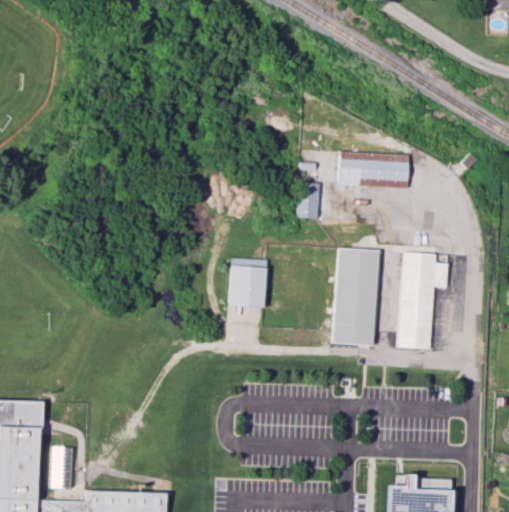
[(339,153),(410,157),(408,188),(337,184),(339,153)]
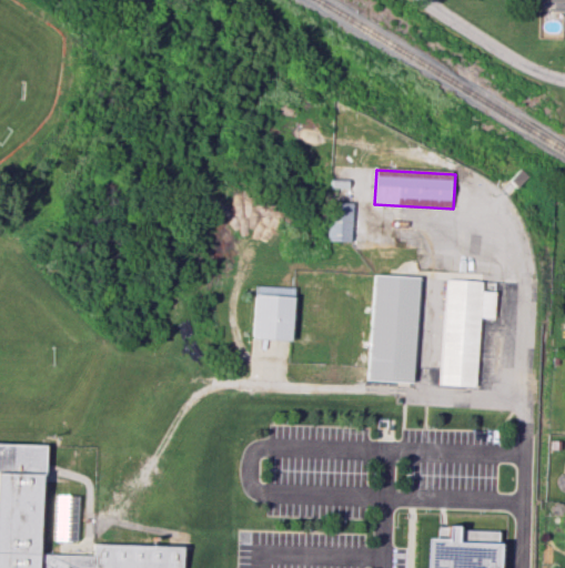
[(333,182),(350,182),(350,191),(332,191),(333,182)]
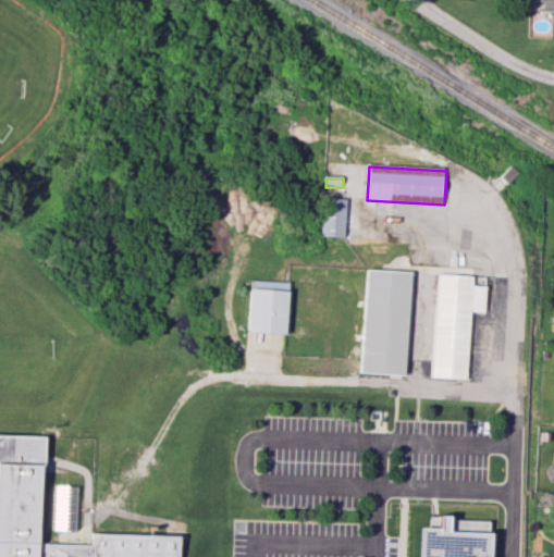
[(323,236),(346,237),(347,202),(324,201),(323,236)]
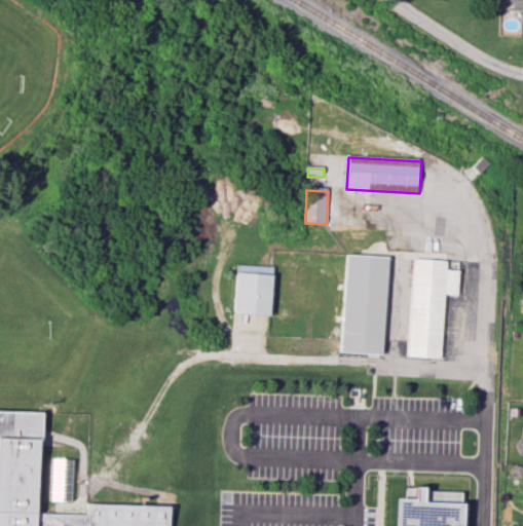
[(348,254),(389,257),(382,355),(341,352),(348,254)]
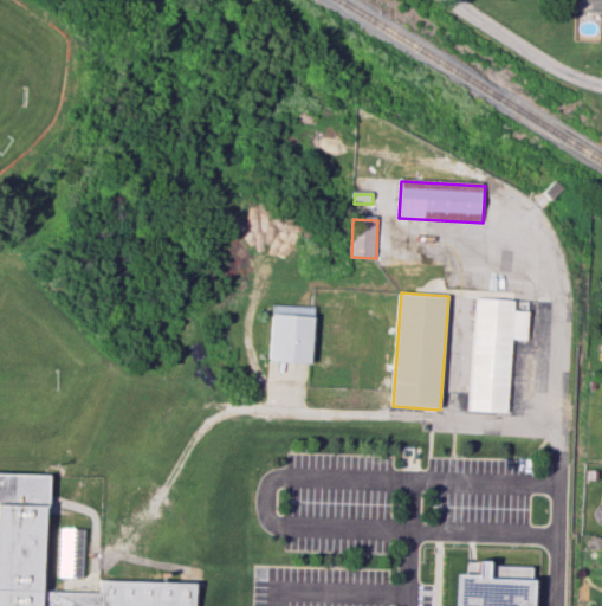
[(478,298),(516,300),(516,310),(530,311),(529,339),(513,339),(510,413),(472,411),(478,298)]
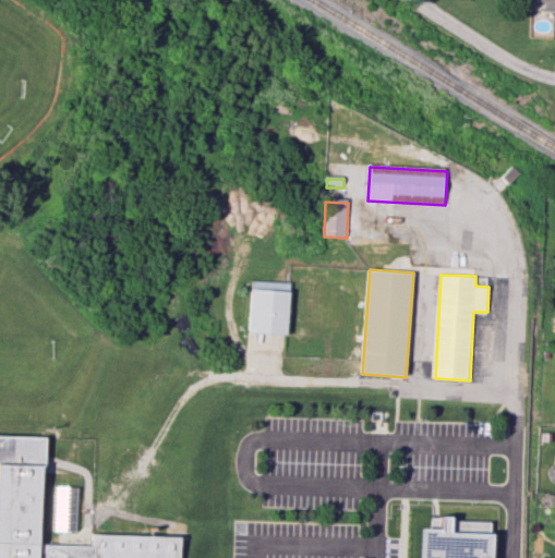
[(255,289),(291,292),(288,335),(252,332),(255,289)]
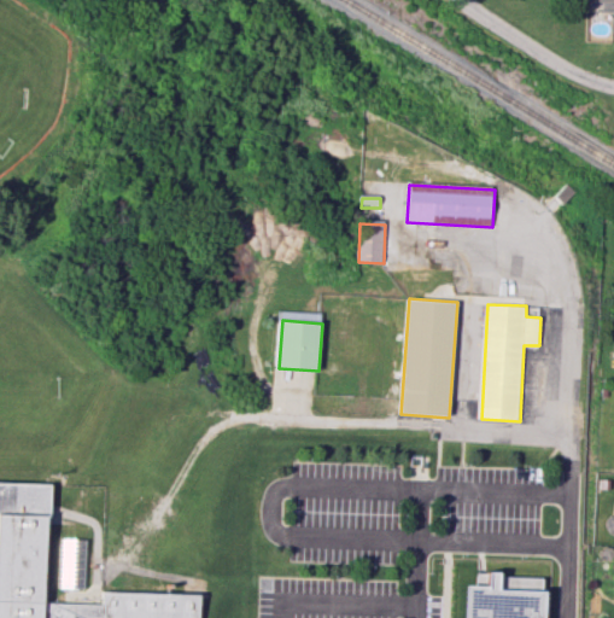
[(0,617),(202,617),(203,594),(105,590),(105,602),(42,601),(45,514),(50,514),(51,485),(0,483),(0,617)]
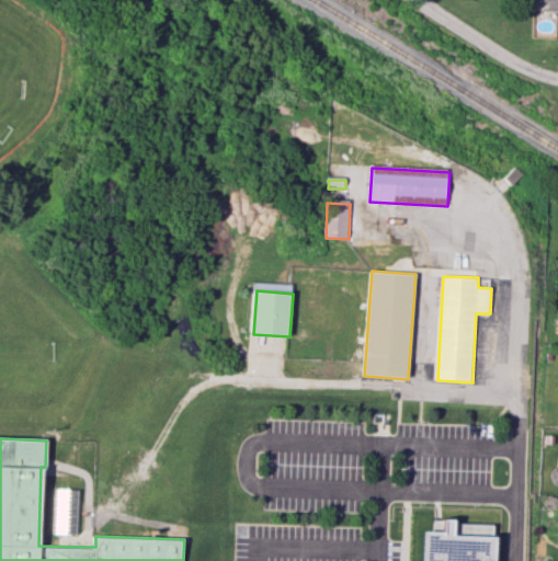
[(77,534),(78,490),(56,489),(55,533),(77,534)]
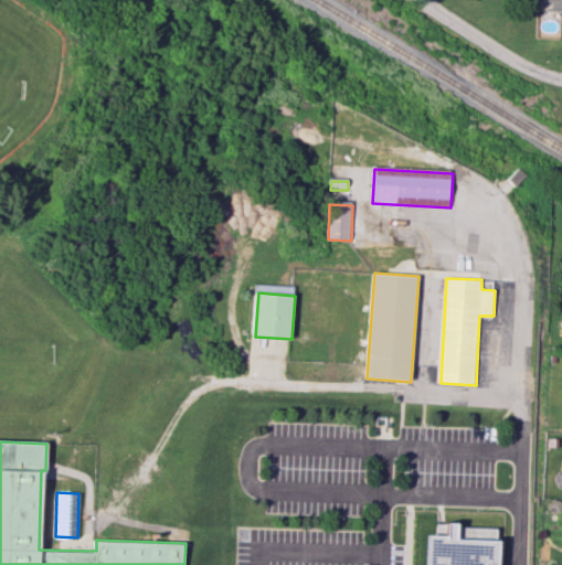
[(497,564),(498,529),(458,528),(458,523),(449,522),(449,536),(430,536),(428,564),(497,564)]
